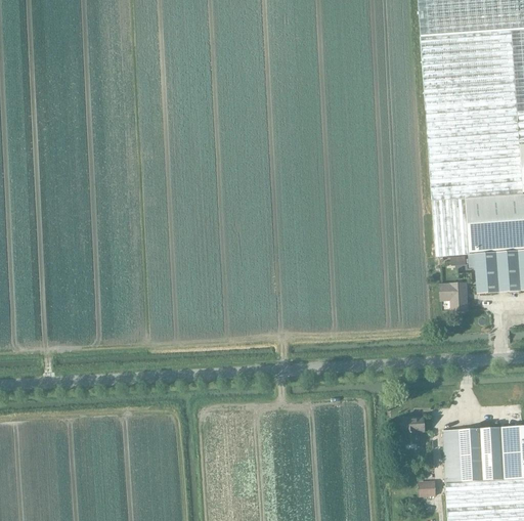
[(417,0),(420,35),(523,27),(523,0),(417,0)]
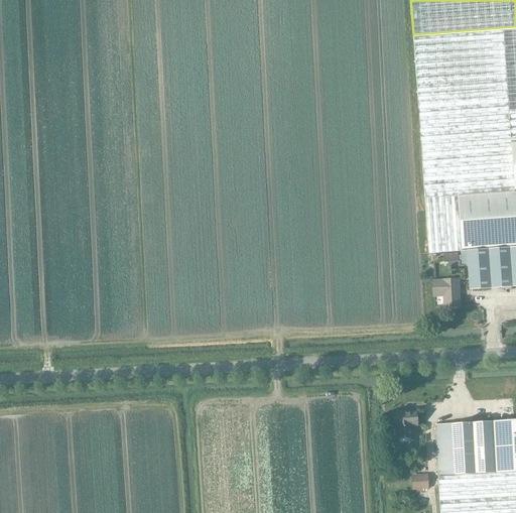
[(515,26),(413,34),(424,195),(457,193),(514,188),(511,141),(515,140),(515,26)]
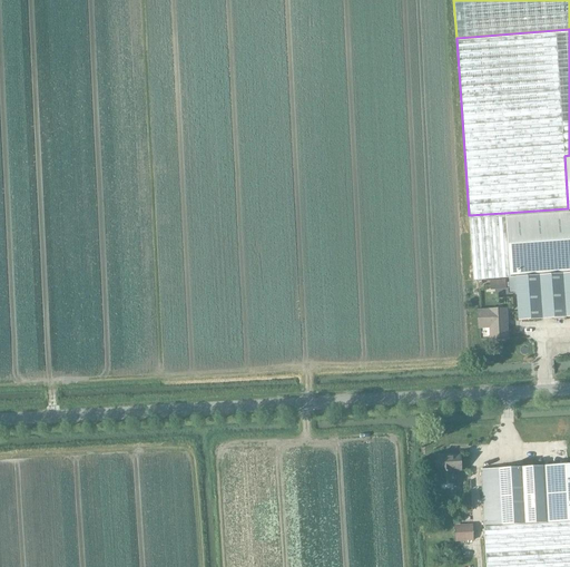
[(504,213),(509,274),(569,270),(569,207),(568,208),(504,213)]
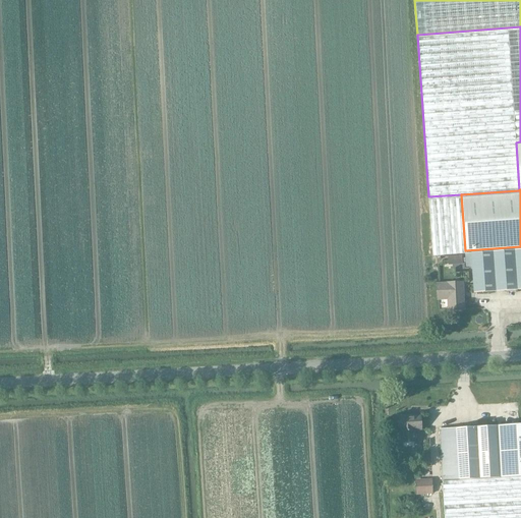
[(461,194),(428,196),(432,253),(465,250),(461,194)]
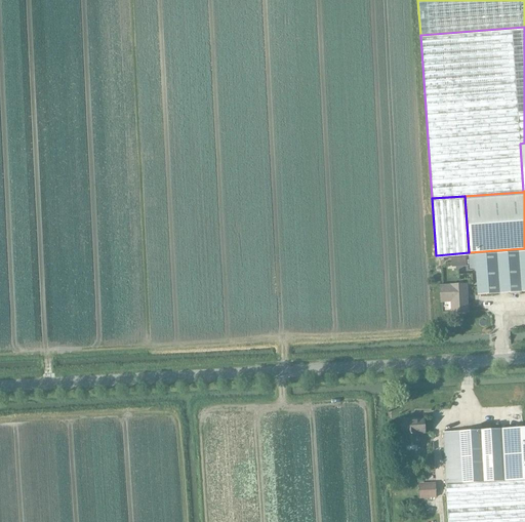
[(478,292),(524,288),(524,248),(469,252),(470,266),(476,266),(478,292)]
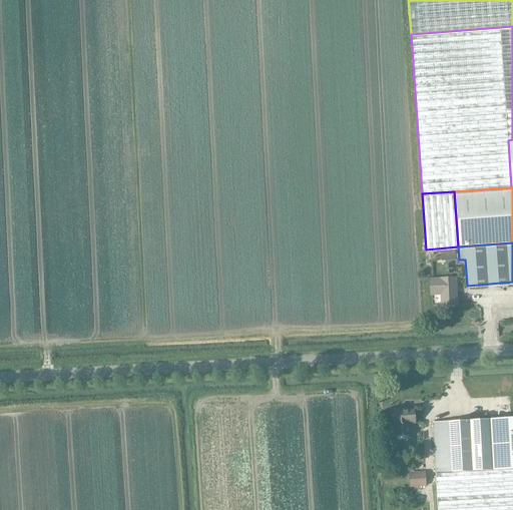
[(431,277),(431,292),(441,292),(442,303),(457,302),(456,276),(431,277)]
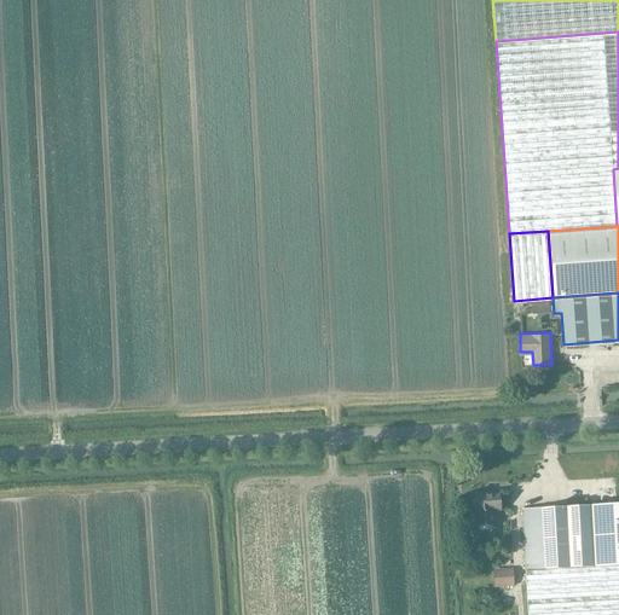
[(475,509),(476,522),(495,521),(493,508),(501,508),(499,489),(485,491),(473,491),(474,509),(475,509)]
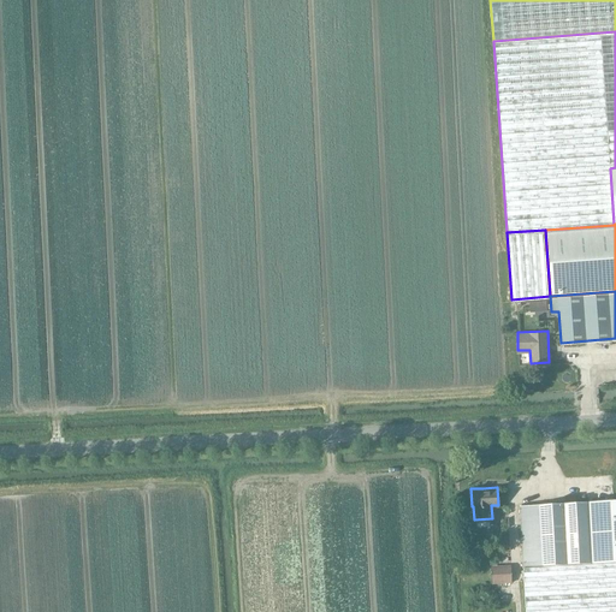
[(615,611),(615,498),(520,504),(523,564),(522,564),(525,611),(615,611)]
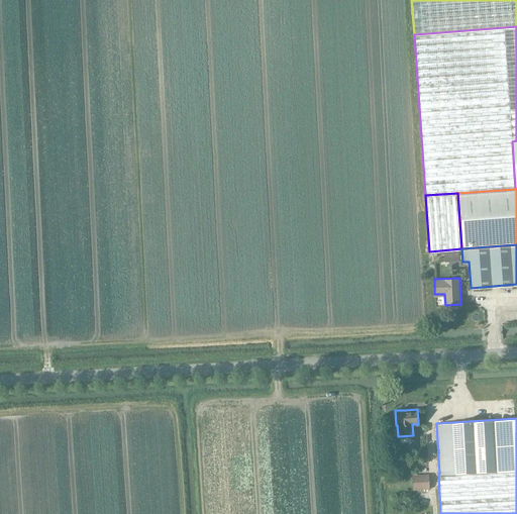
[(429,487),(429,476),(413,477),(414,487),(429,487)]
